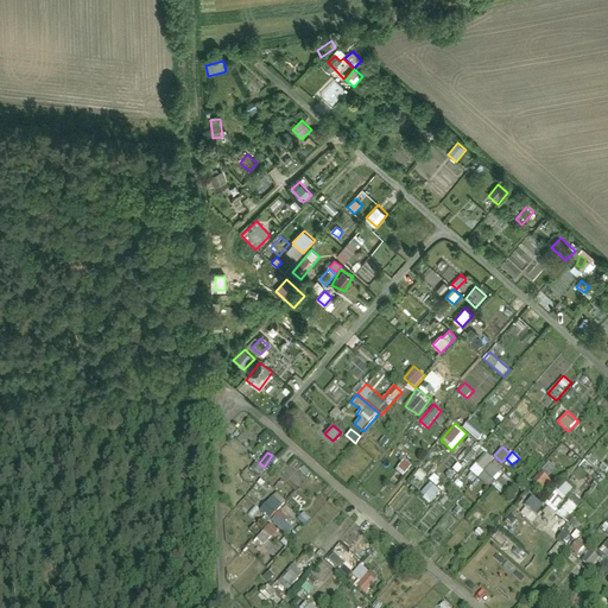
[(489,487),(505,469),(486,453),(466,476),(473,482),(477,476),(489,487)]
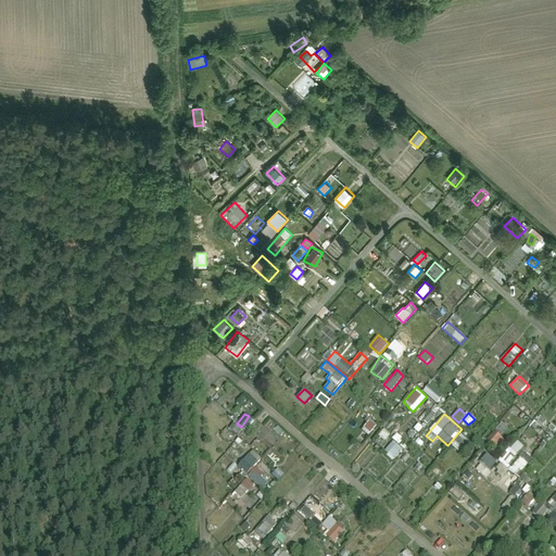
[(250,417),(241,427),(244,431),(254,421),(250,417)]
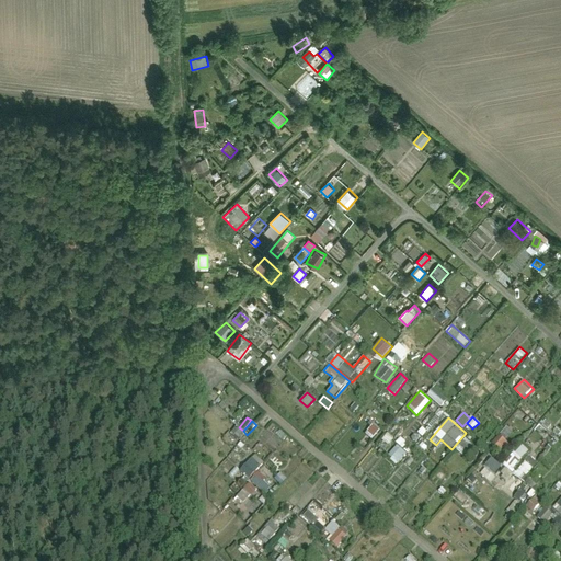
[(371,439),(380,430),(374,423),(365,434),(371,439)]
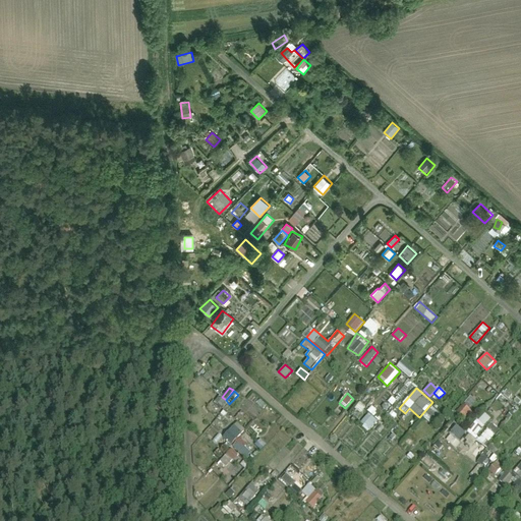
[(214,403),(220,408),(226,401),(219,396),(214,403)]
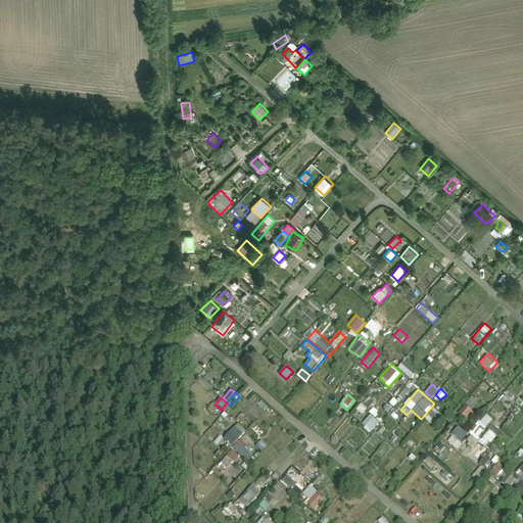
[(473,408),(478,401),(472,397),(467,403),(473,408)]
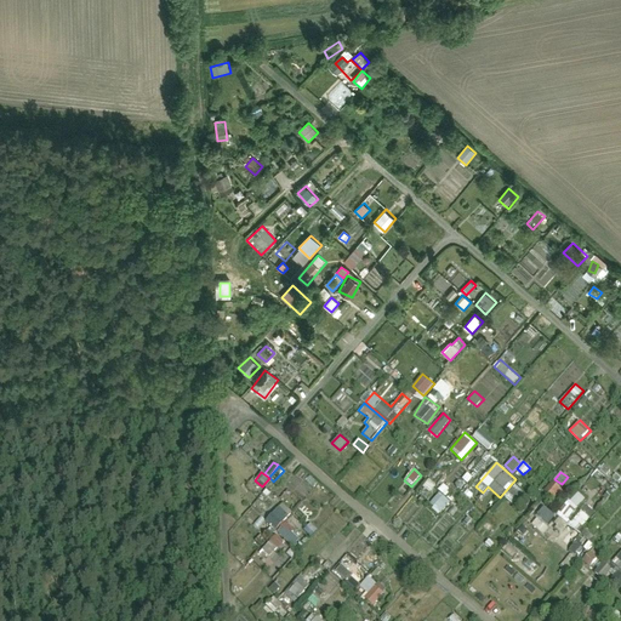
[(423,486),(429,491),(436,484),(428,479),(423,486)]
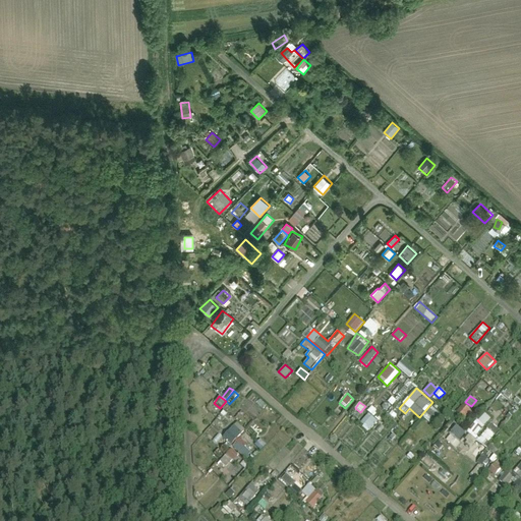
[(464,418),(471,410),(463,403),(456,411),(464,418)]
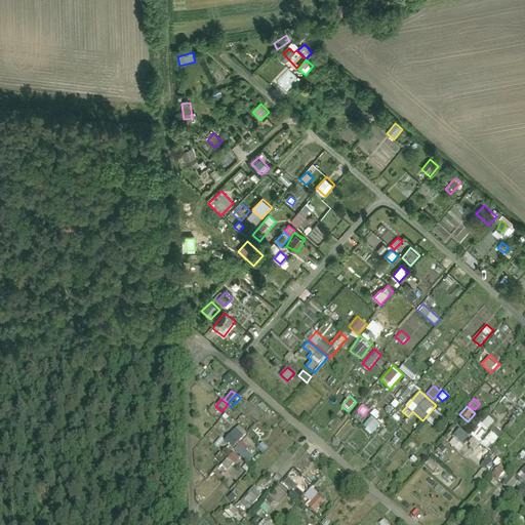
[(370,415),(376,418),(379,413),(373,410),(370,415)]
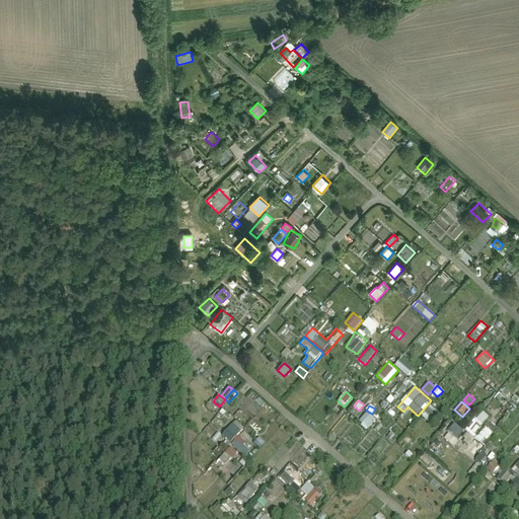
[(368,429),(376,419),(366,412),(359,422),(368,429)]
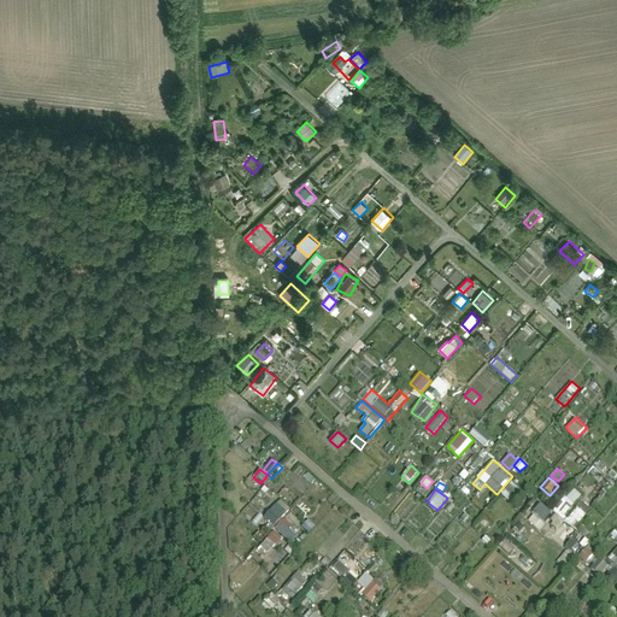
[(575,507),(580,504),(573,492),(566,495),(575,507)]
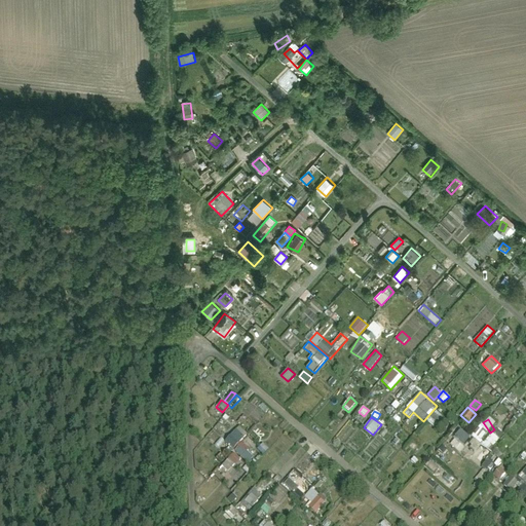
[(482,423),(467,438),(473,443),(465,450),(472,456),(485,443),(481,440),(490,430),(482,423)]
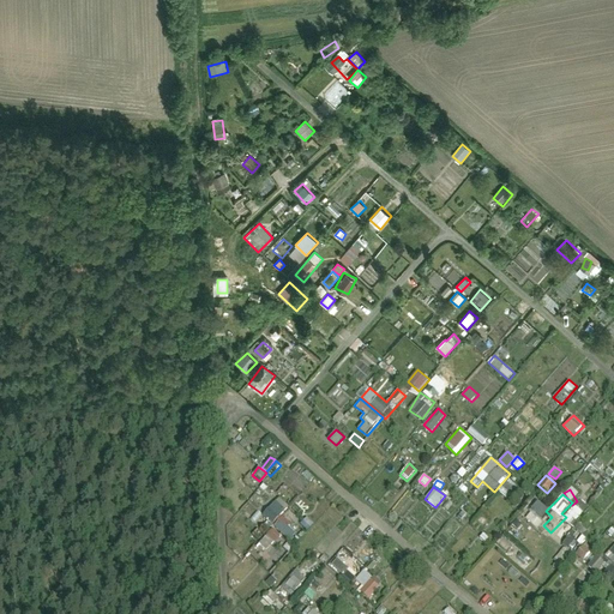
[(537,521),(548,505),(535,497),(524,512),(537,521)]
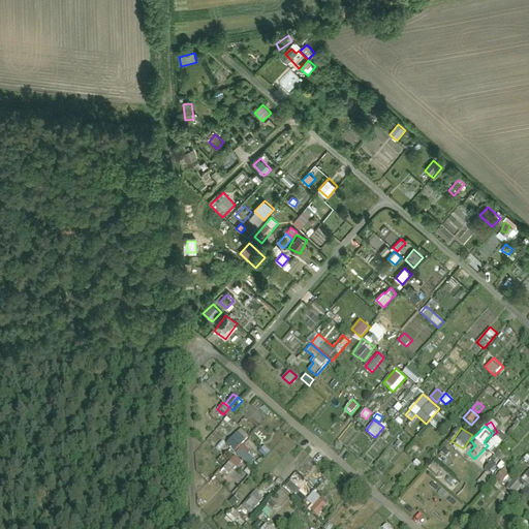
[(240,429),(226,444),(236,453),(249,437),(240,429)]
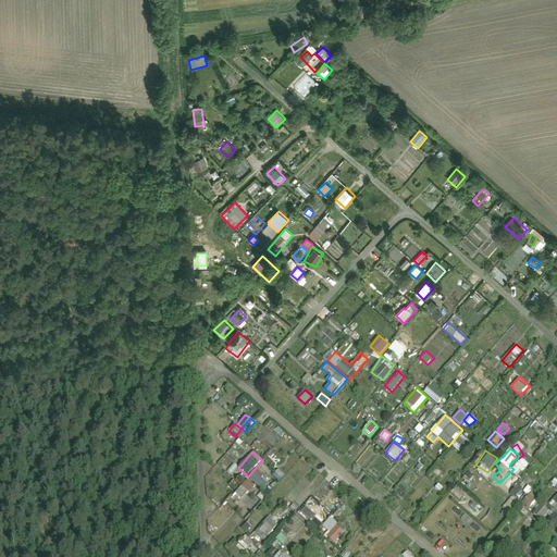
[(523,452),(511,472),(521,478),(533,457),(523,452)]
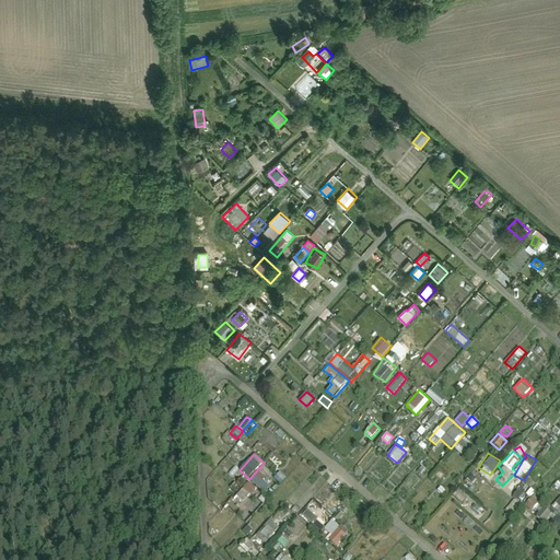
[(249,479),(264,494),(271,488),(264,480),(266,478),(258,470),(249,479)]
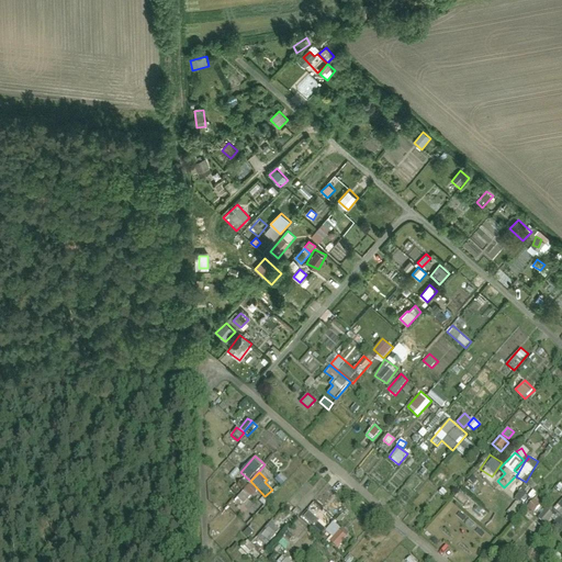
[(515,496),(521,503),(534,491),(527,484),(515,496)]
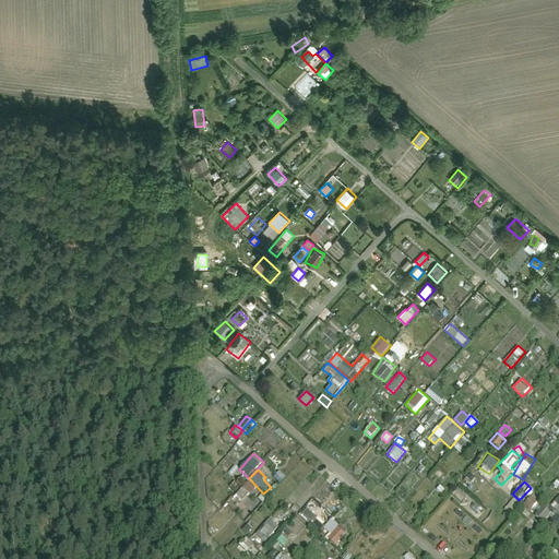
[(242,488),(236,495),(244,501),(250,494),(242,488)]
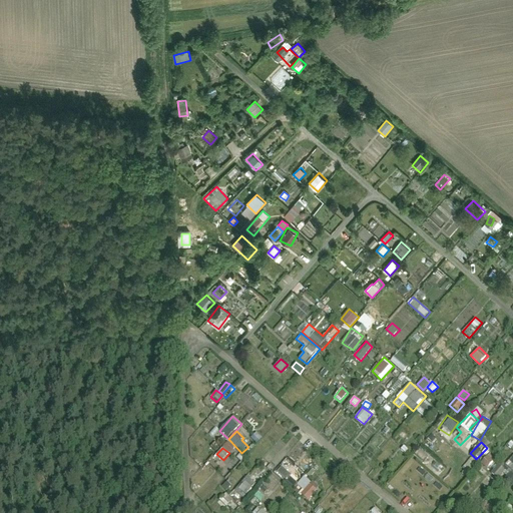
[(420,448),(416,453),(421,458),(426,452),(420,448)]
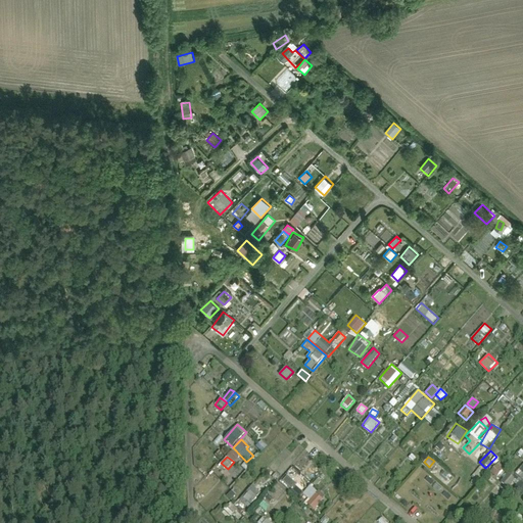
[(497,464),(490,472),(496,477),(504,469),(497,464)]
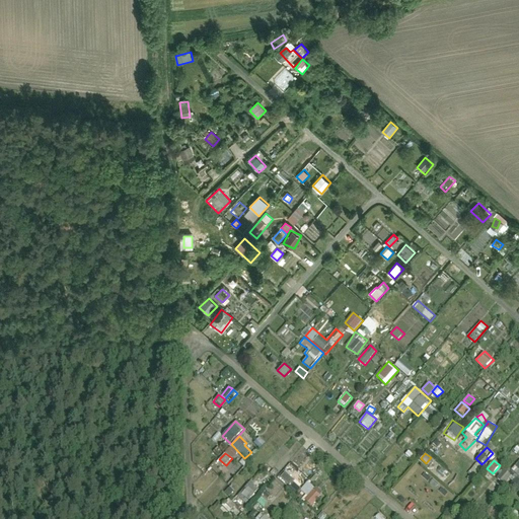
[(469,472),(474,475),(482,465),(477,462),(469,472)]
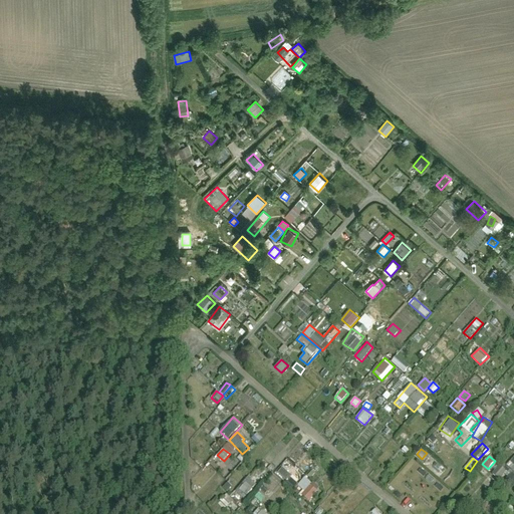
[(286,481),(291,475),(282,467),(277,473),(286,481)]
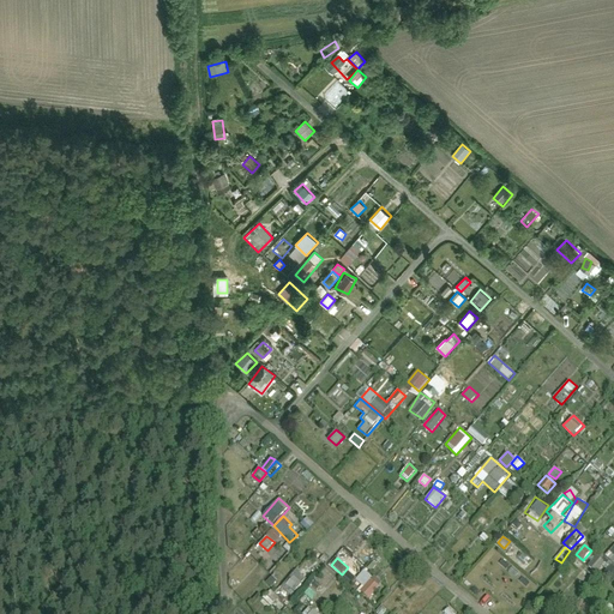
[(365,569),(355,581),(361,587),(357,590),(368,600),(383,584),(365,569)]
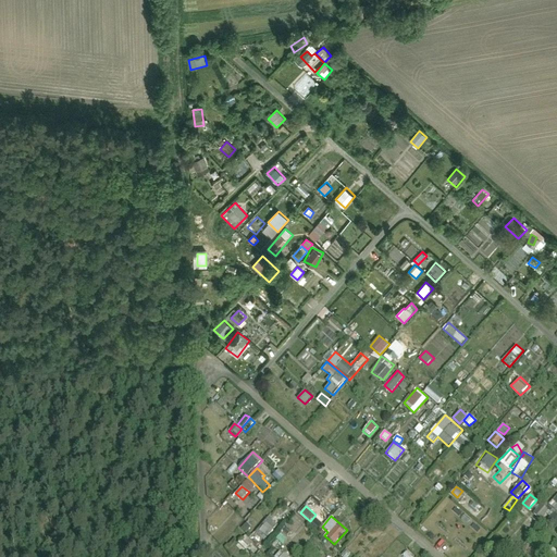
[(270,518),(256,534),(264,541),(277,525),(270,518)]
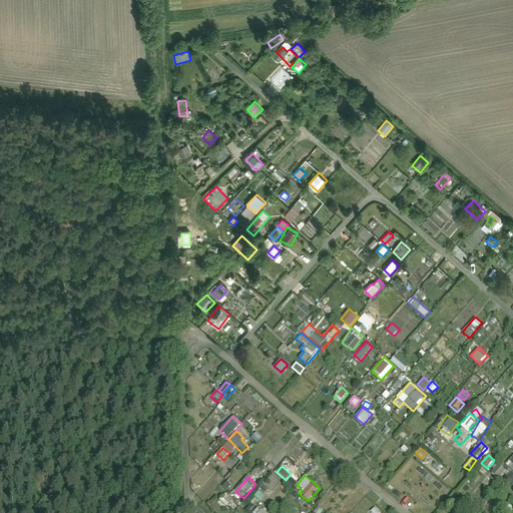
[(219,500),(226,506),(232,500),(226,493),(219,500)]
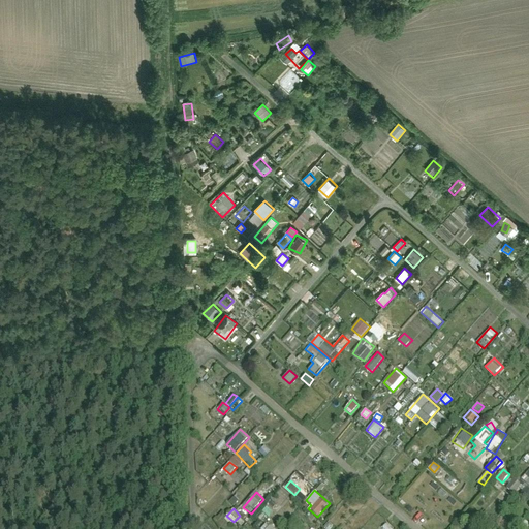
[(261,512),(257,518),(263,523),(268,518),(261,512)]
